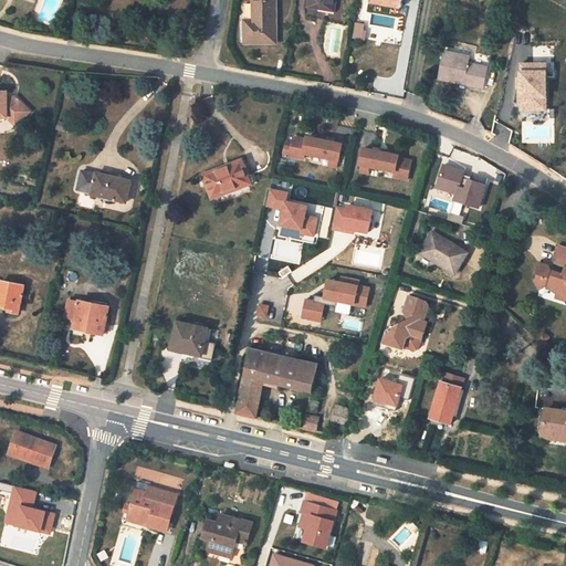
[(274,0),(253,0),(253,21),(244,21),(244,43),(275,43),(274,0)]
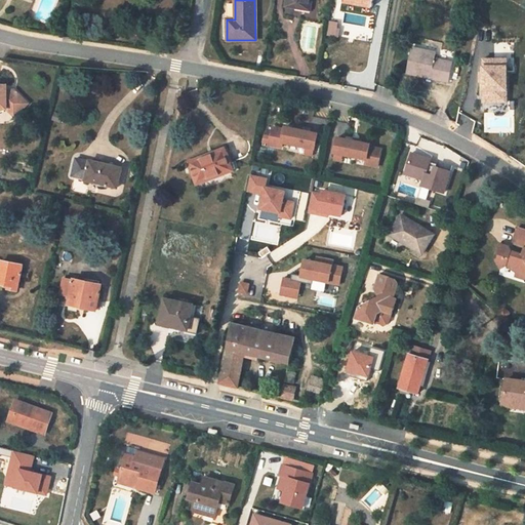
[(311,0),(286,0),(285,6),(310,10),(311,0)]
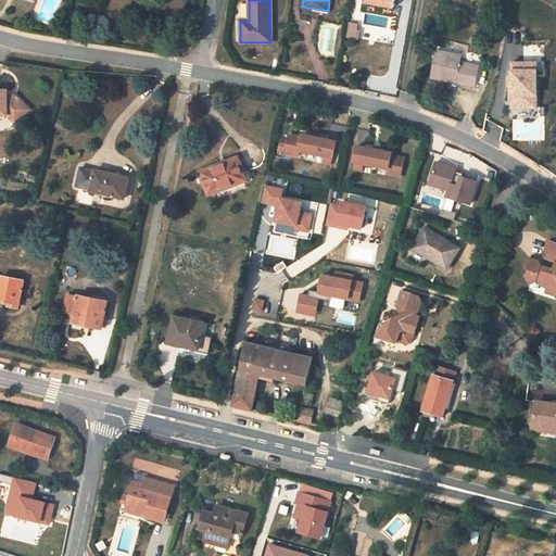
[(463,57),(436,51),(430,77),(474,87),(478,67),(460,63),(463,57)]
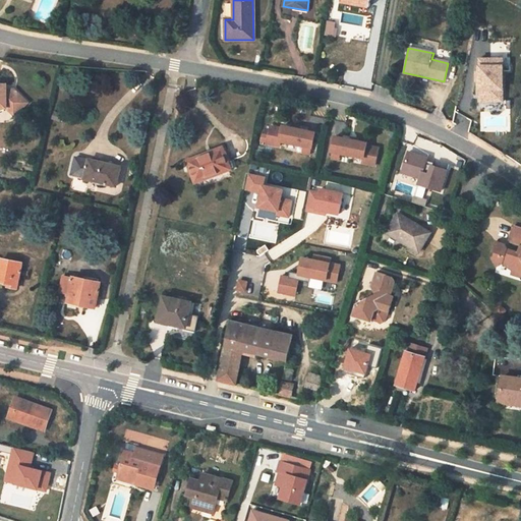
[(503,59),(479,60),(479,101),(503,101),(503,59)]
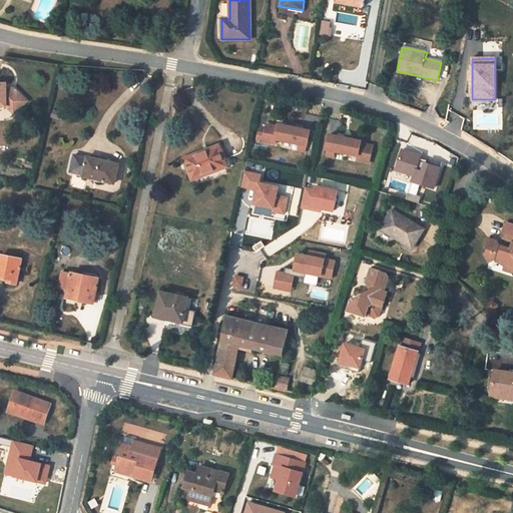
[(0,104),(8,105),(15,113),(28,100),(14,87),(0,87),(0,104)]
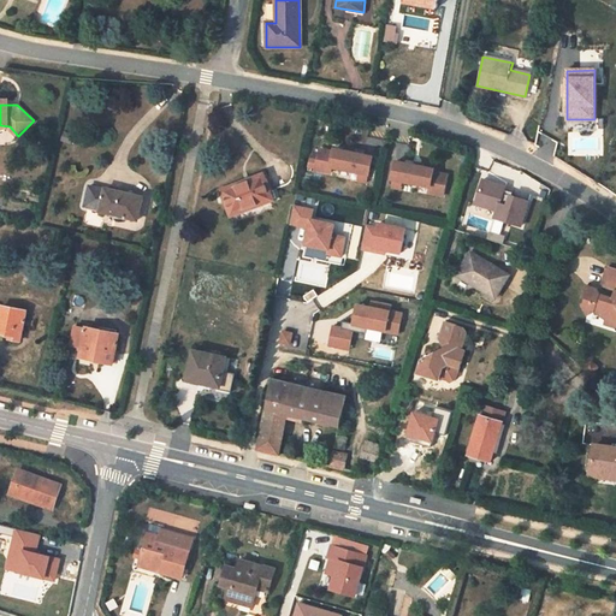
[(333,154),(319,152),(315,173),(330,176),(331,170),(359,175),(368,176),(372,159),(333,152),(333,154)]
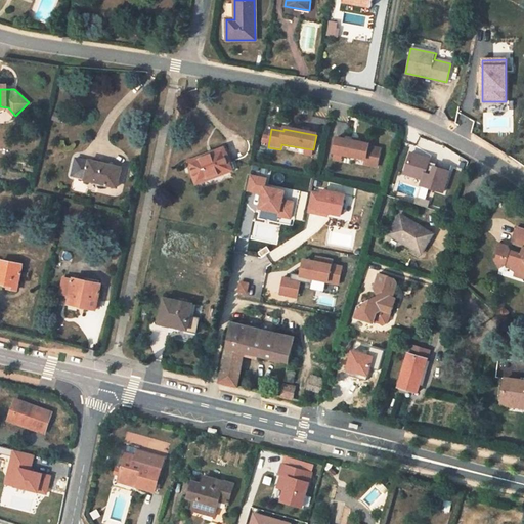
[(369,144),(337,138),(334,154),(343,156),(365,160),(364,165),(377,167),(381,148),(368,146),(369,144)]
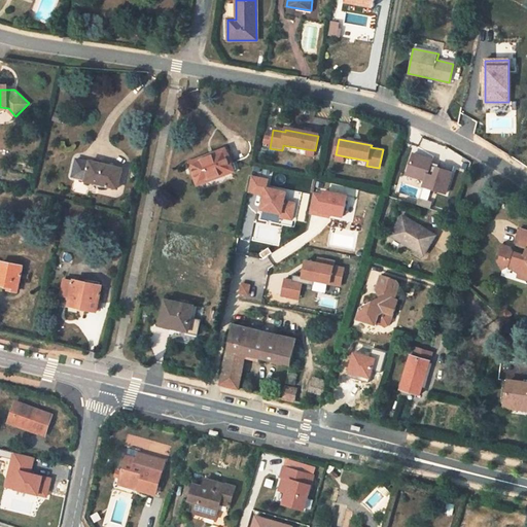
[(315,150),(307,149),(305,155),(314,157),(315,150)]
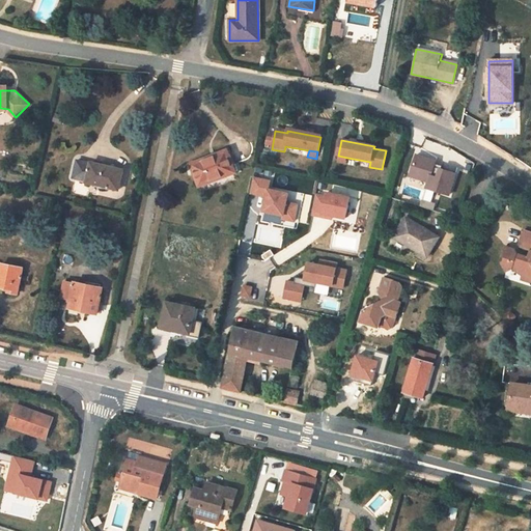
[(226,152),(192,165),(199,186),(233,172),(226,152)]
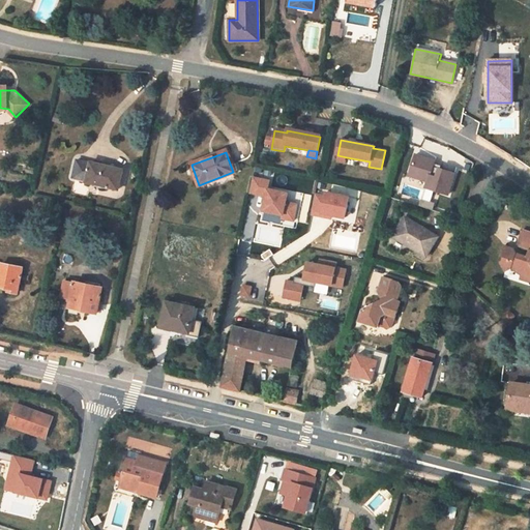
[(347,157),(337,155),(336,163),(345,164),(347,157)]
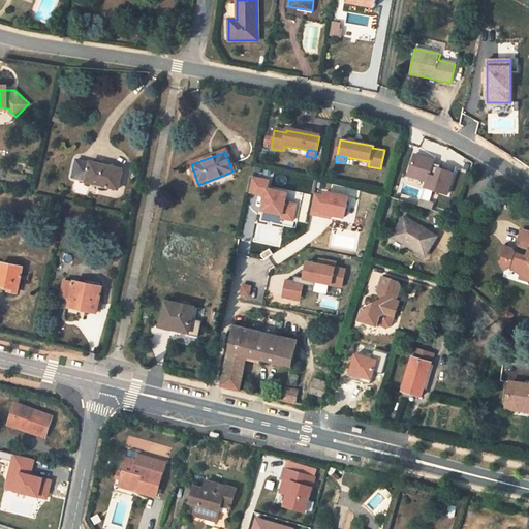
[(437,161),(415,155),(409,177),(426,182),(424,189),(449,196),(456,173),(435,167),(437,161)]
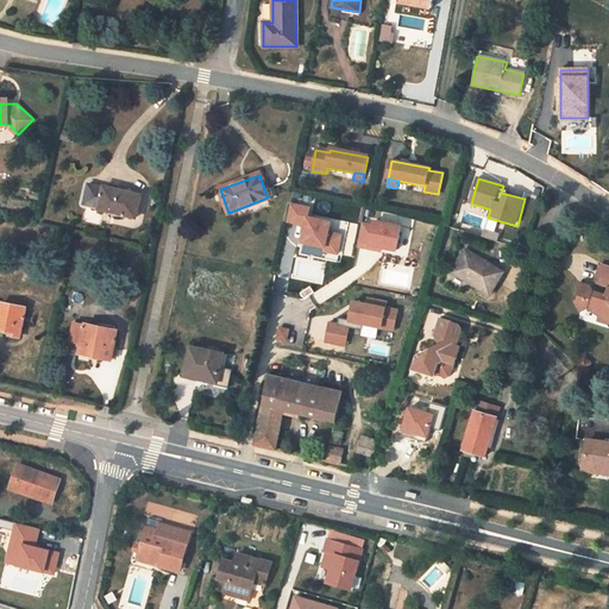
[(137,218),(142,194),(105,186),(105,188),(89,184),(85,203),(100,207),(99,209),(137,218)]
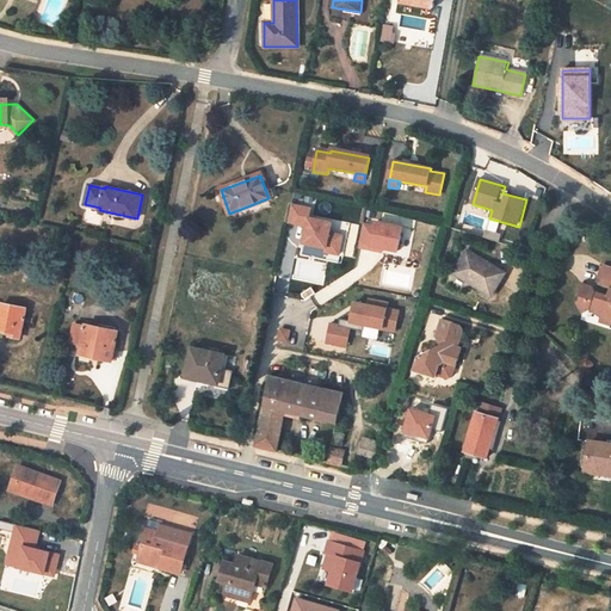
[(313,208),(292,204),(289,223),(306,227),(302,245),(326,250),(326,253),(340,257),(345,235),(332,233),(334,222),(310,217),(313,208)]
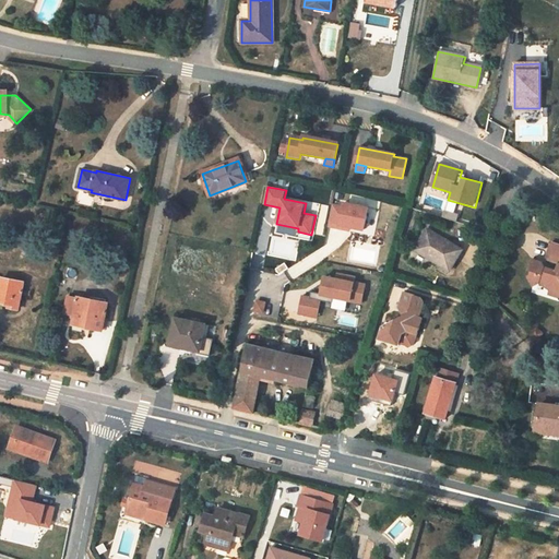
[(344,206),(333,204),(329,228),(352,233),(352,229),(366,233),(370,207),(344,203),(344,206)]
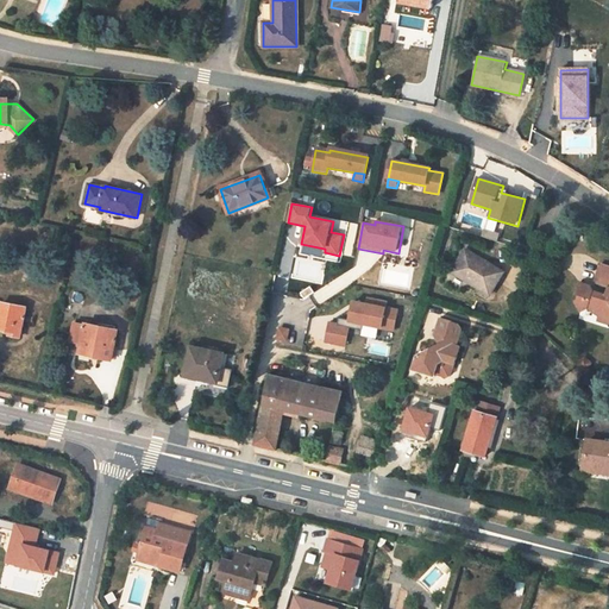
[(485,262),(465,250),(462,255),(483,268),(485,262)]
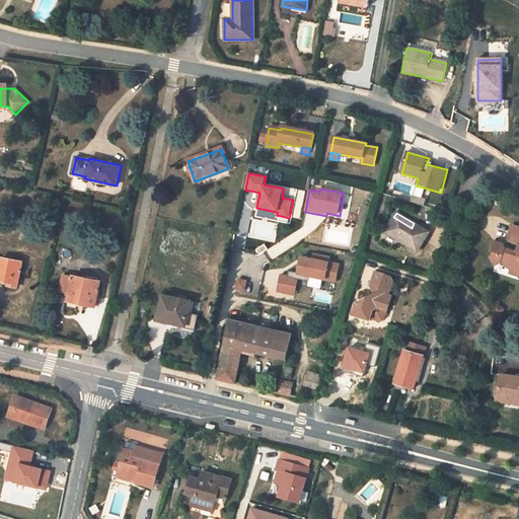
[(417,250),(428,232),(414,223),(412,228),(393,217),(385,232),(417,250)]
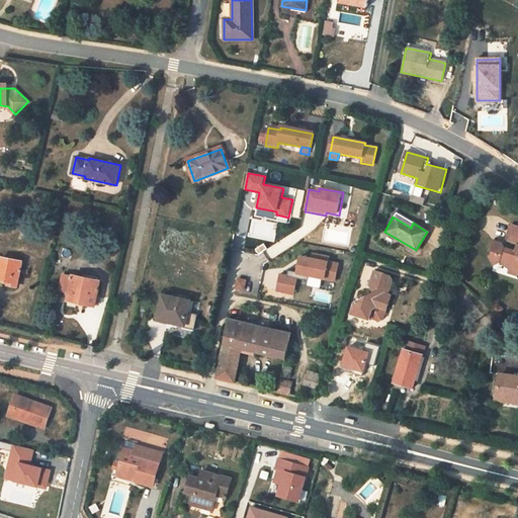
[(517,227),(511,225),(506,241),(517,244),(515,251),(505,248),(503,244),(494,241),(491,251),(493,251),(492,256),(490,257),(494,264),(499,262),(510,268),(508,273),(517,276),(517,227)]
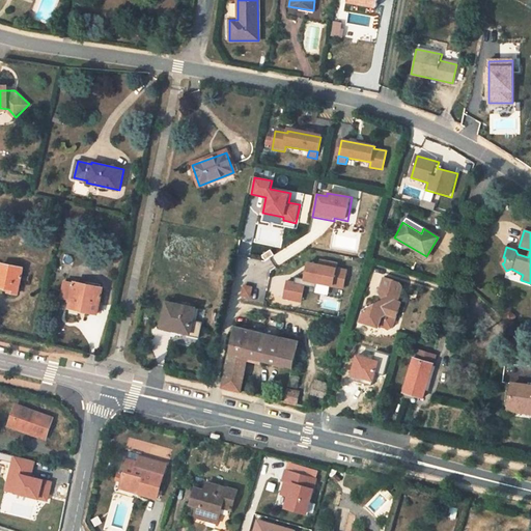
[(339,269),(308,262),(305,279),(298,278),(297,283),(287,281),(284,298),(302,302),(306,286),(316,288),(316,284),(333,288),(344,290),(348,271),(339,269)]
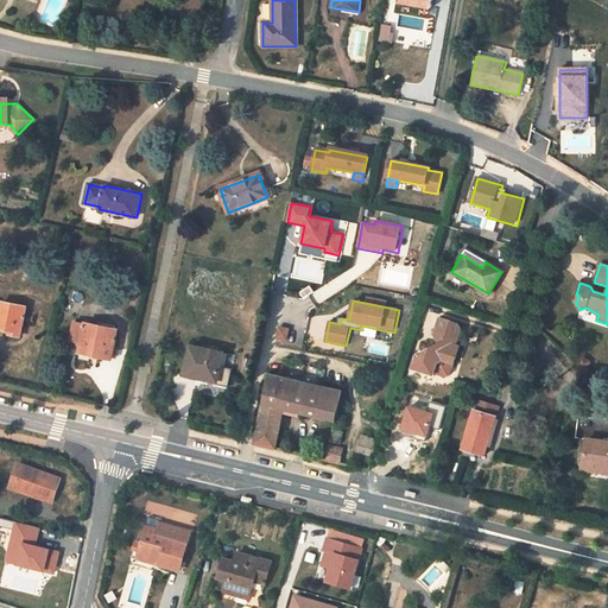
[(19,337),(26,306),(4,302),(1,309),(0,308),(0,328),(2,329),(10,331),(8,335),(19,337)]
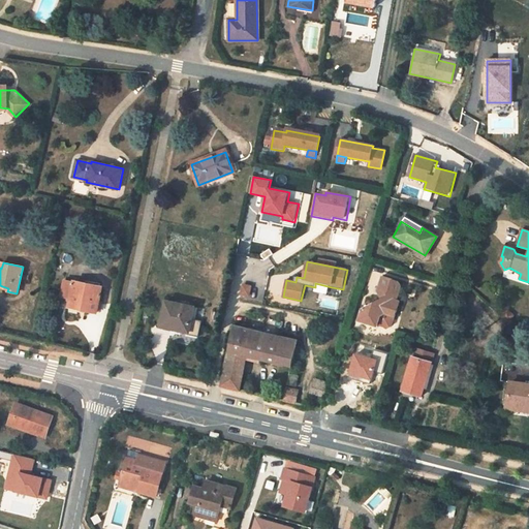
[(390,294),(363,309),(359,320),(376,327),(377,323),(386,327),(392,324),(394,316),(395,316),(399,301),(397,300),(401,285),(399,281),(383,277),(378,290),(390,294)]
